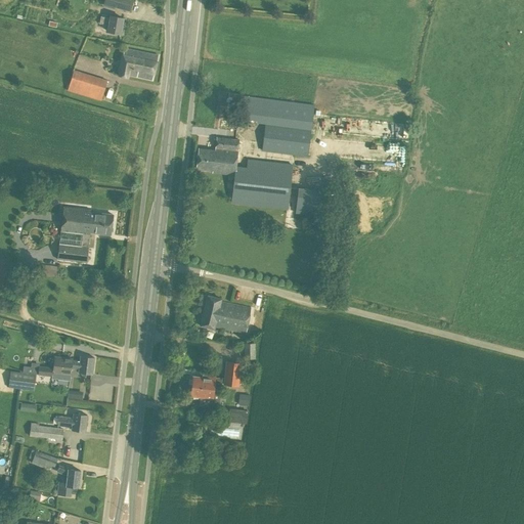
[(132,0),(104,0),(104,2),(115,4),(114,8),(129,12),(132,0)]
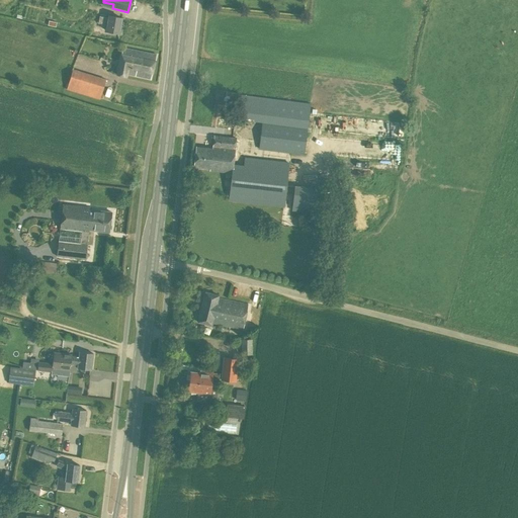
[(119,26),(120,19),(108,16),(108,18),(99,16),(98,23),(107,25),(105,31),(117,33),(118,32),(119,32),(120,27),(119,26)]
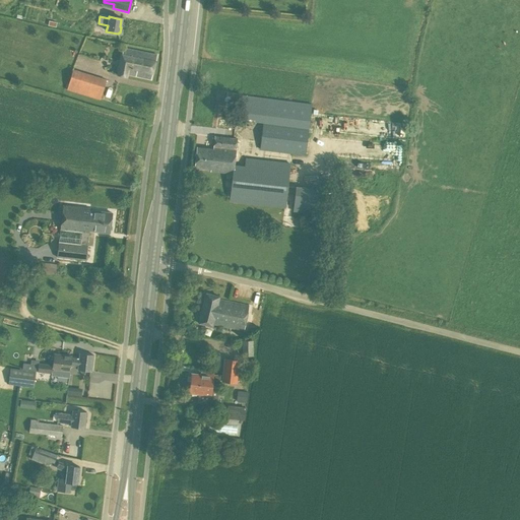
[(150,80),(155,57),(123,49),(117,74),(126,76),(127,74),(150,80)]
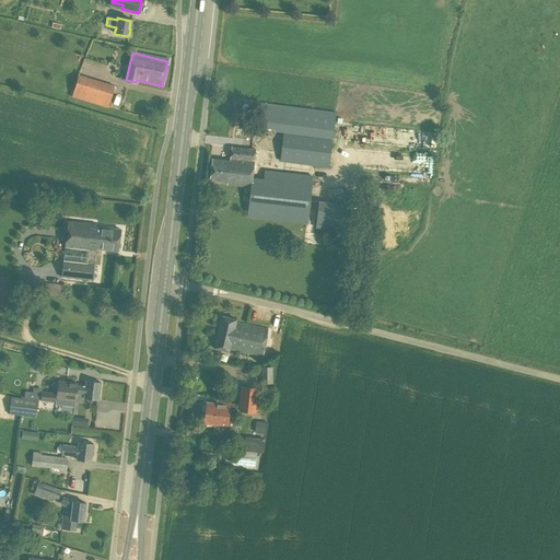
[(81,100),(88,78),(78,74),(71,97),(81,100)]
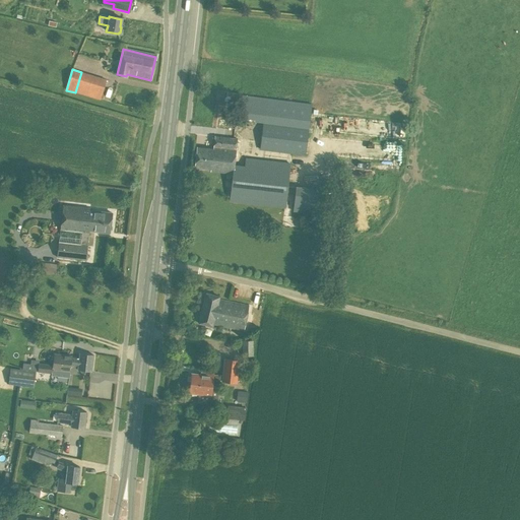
[(101,77),(94,99),(100,100),(106,79),(101,77)]
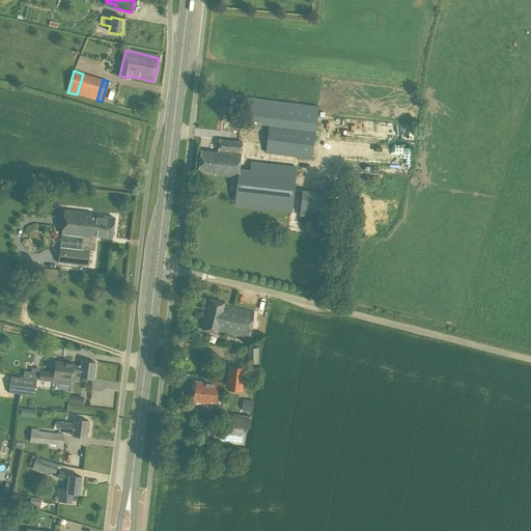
[(317,107),(245,96),(245,99),(240,99),(239,110),(244,111),(243,119),(260,121),(259,124),(269,126),(264,154),(311,160),(317,107)]
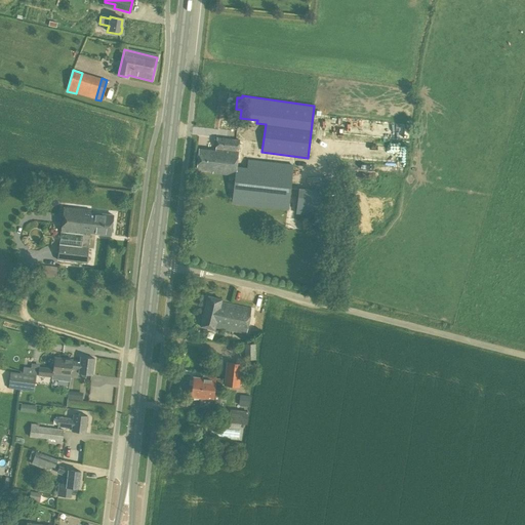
[(236,166),(238,142),(215,139),(214,152),(198,150),(196,169),(212,171),(212,173),(234,175),(231,204),(288,210),(293,164),(247,159),(246,167),(236,166)]
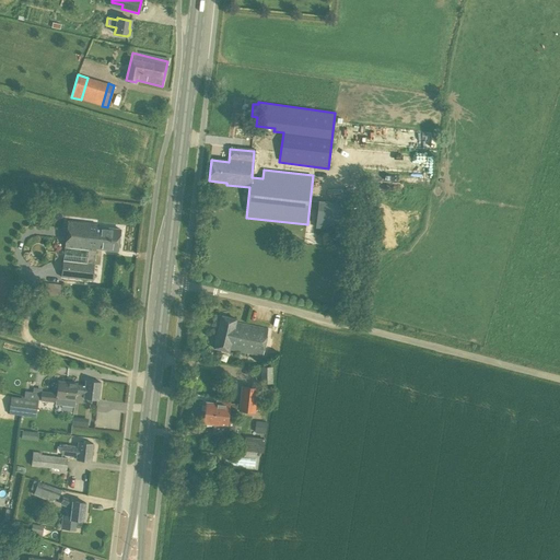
[(345,218),(345,199),(318,200),(318,218),(345,218)]
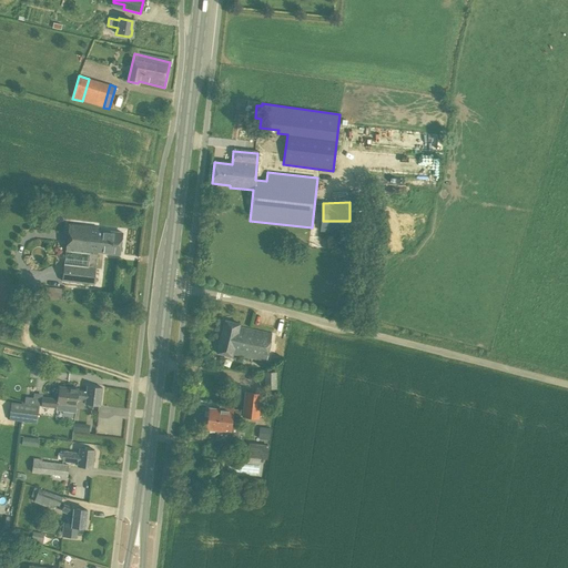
[(119,255),(119,252),(121,251),(122,247),(120,246),(122,232),(98,230),(98,229),(69,224),(66,252),(61,281),(93,285),(97,252),(119,255)]
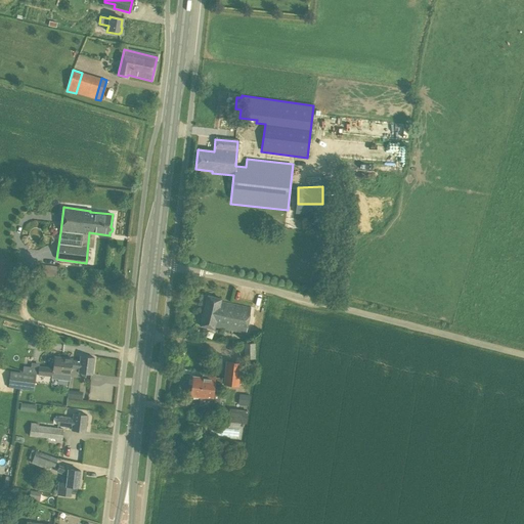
[(55,276),(56,266),(41,264),(40,274),(55,276)]
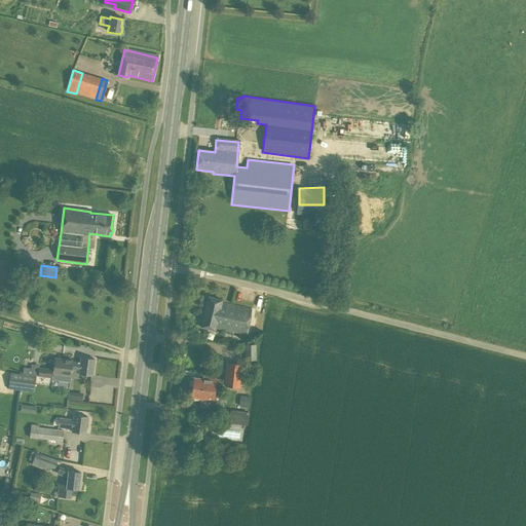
[(246,334),(251,309),(221,303),(222,300),(208,297),(201,327),(215,330),(215,328),(246,334)]
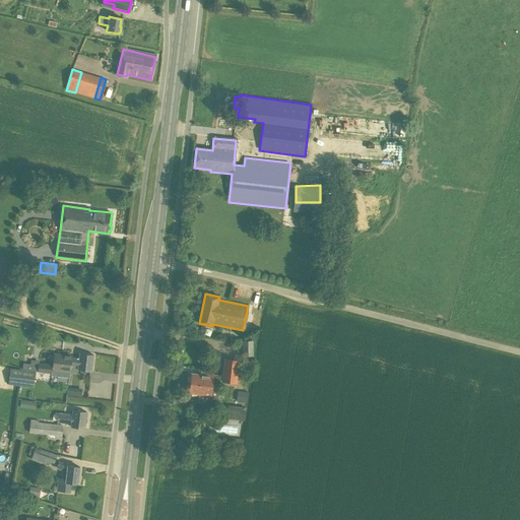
[(242,356),(253,356),(253,340),(242,340),(242,356)]
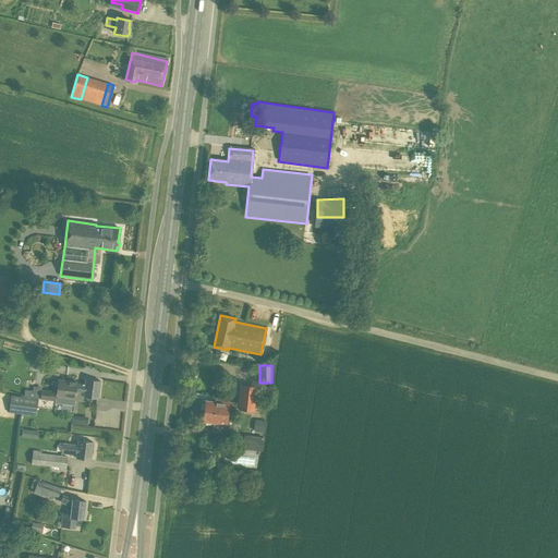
[(40,399),(55,401),(55,403),(74,405),(75,399),(74,399),(75,393),(84,395),(83,397),(98,399),(100,380),(85,379),(85,384),(77,383),(77,381),(58,379),(57,391),(41,389),(40,399)]
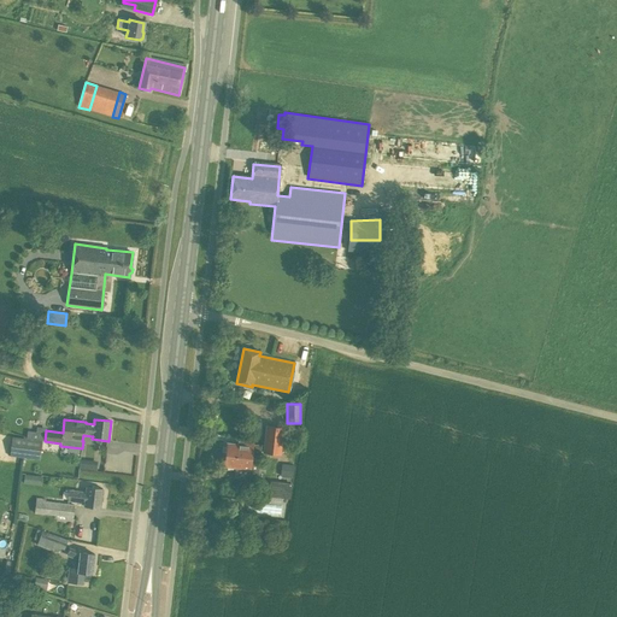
[(281,454),(285,428),(265,425),(263,453),(281,454)]
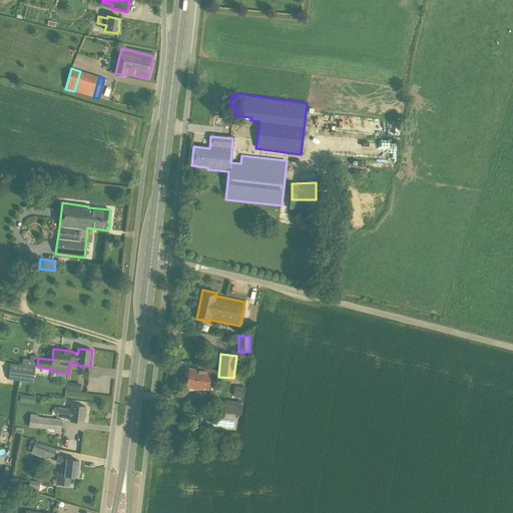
[(10,364),(8,380),(33,383),(35,367),(35,366),(22,364),(19,363),(19,365),(10,364)]
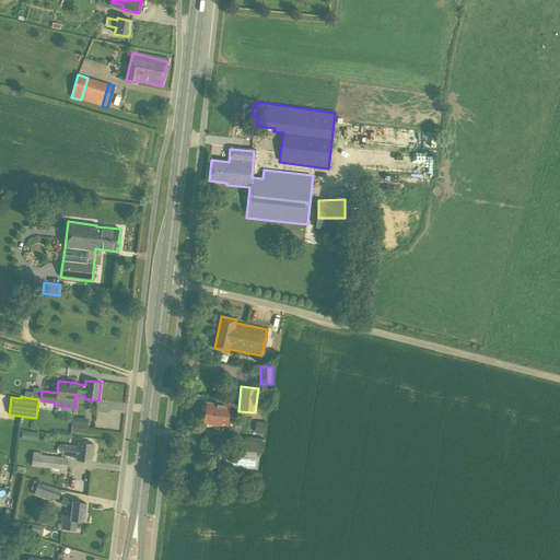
[(229,412),(235,413),(236,404),(220,401),(220,404),(206,403),(203,422),(213,423),(212,434),(225,435),(229,412)]
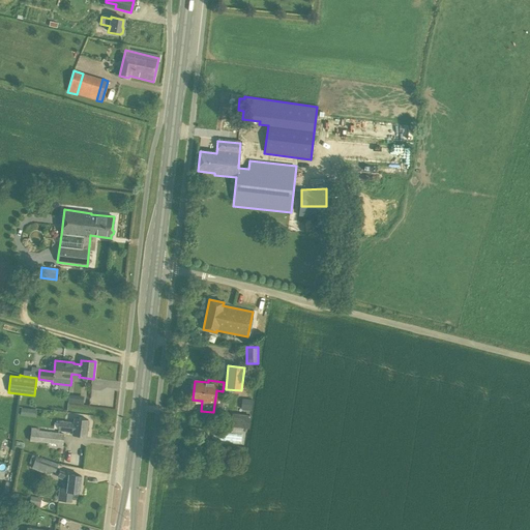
[(69,394),(68,403),(76,404),(83,405),(84,396),(77,395),(69,394)]
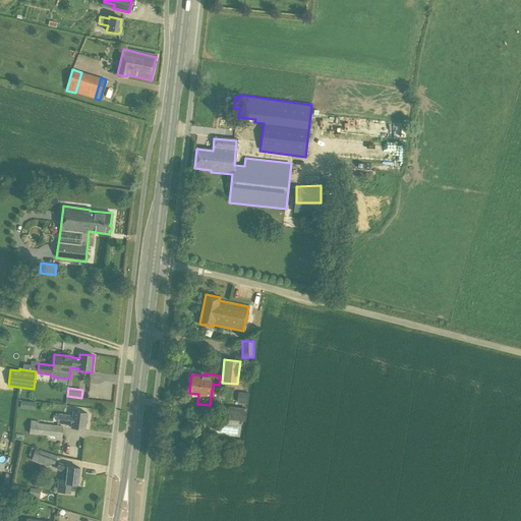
[(248,393),(238,392),(236,402),(246,403),(248,393)]
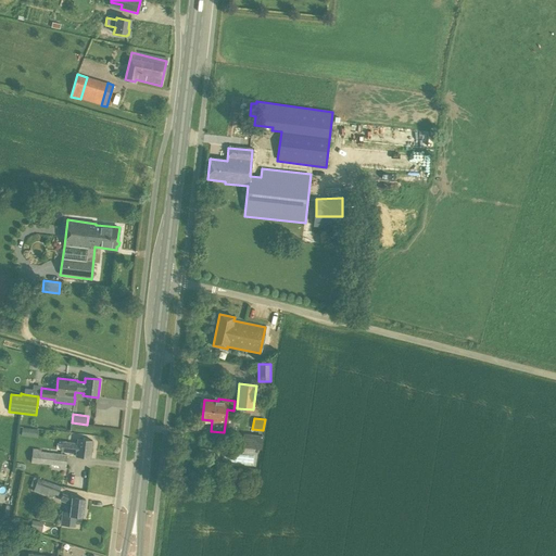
[(38,429),(22,428),(21,436),(37,438),(38,429)]
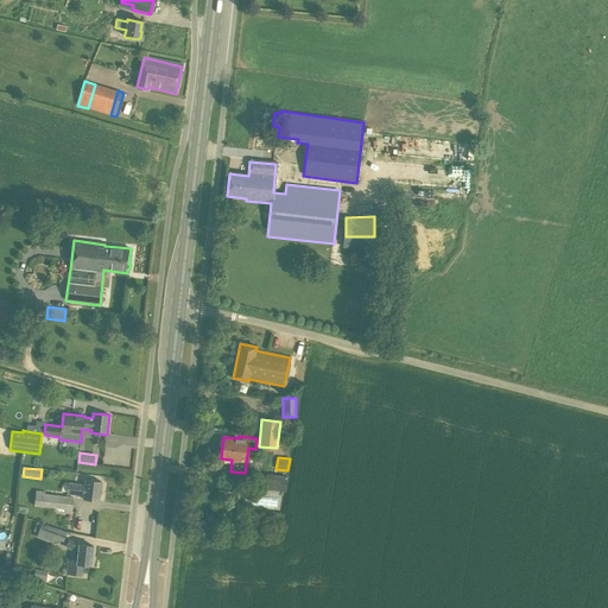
[(287,476),(266,474),(265,489),(286,492),(287,476)]
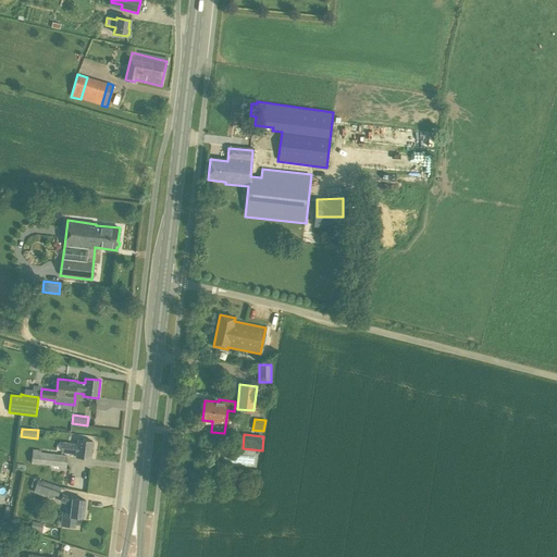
[(90,459),(93,441),(77,440),(77,445),(62,443),(61,452),(76,454),(76,458),(90,459)]
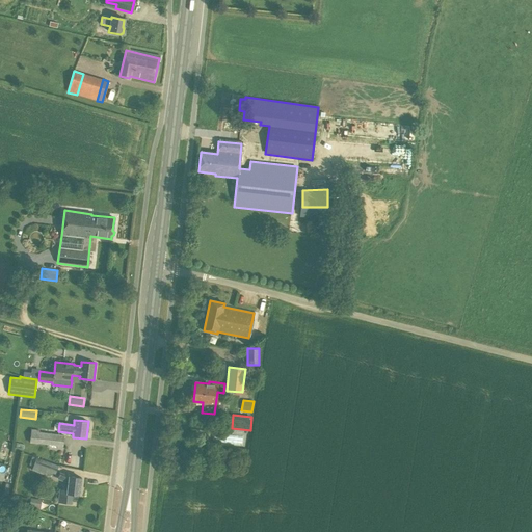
[(62,447),(64,435),(50,433),(50,431),(30,429),(29,443),(56,446),(56,449),(61,449),(62,447)]
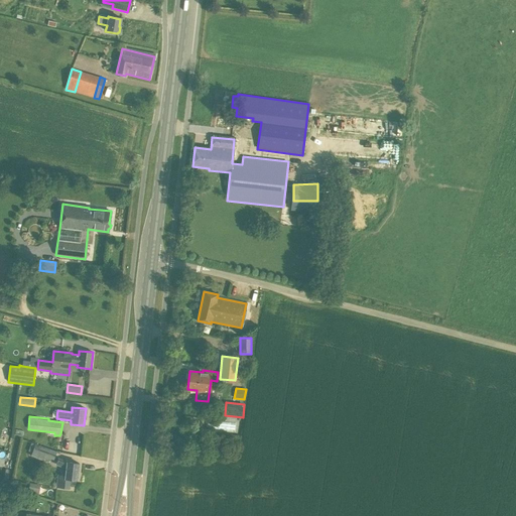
[(214,433),(239,435),(239,431),(243,431),(244,418),(226,416),(225,421),(216,420),(214,433)]
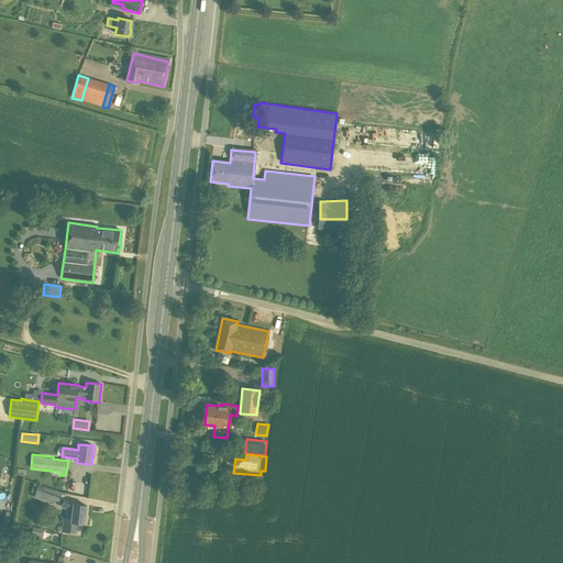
[(34,483),(31,490),(36,493),(34,497),(53,505),(55,500),(58,501),(62,493),(34,483)]
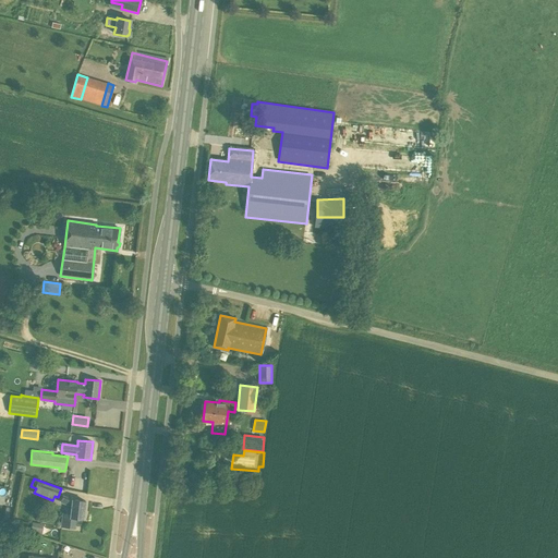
[(85,518),(86,511),(84,511),(85,501),(72,499),(62,495),(59,502),(71,507),(71,513),(61,512),(60,528),(75,529),(76,518),(84,519),(84,518),(85,518)]
